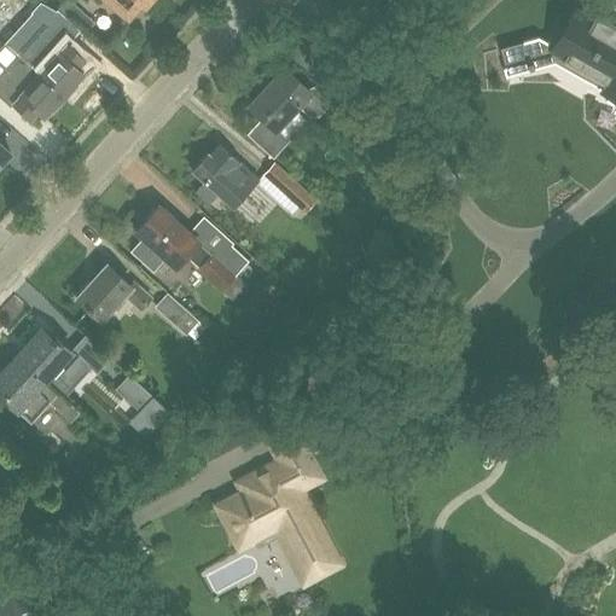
[(45,0),(34,0),(25,11),(50,33),(65,16),(45,0)]
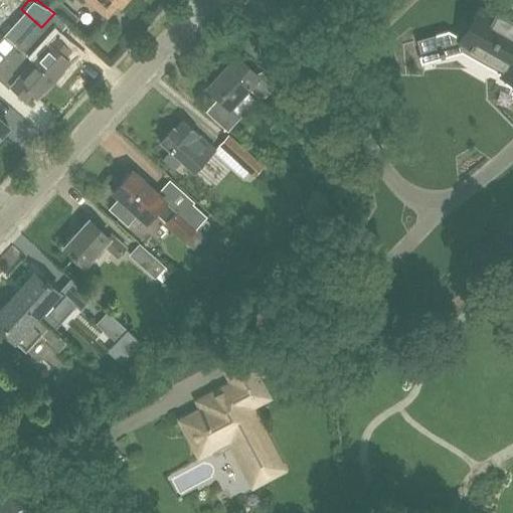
[(87,0),(109,19),(121,6),(123,8),(124,7),(124,6),(129,0),(87,0)]
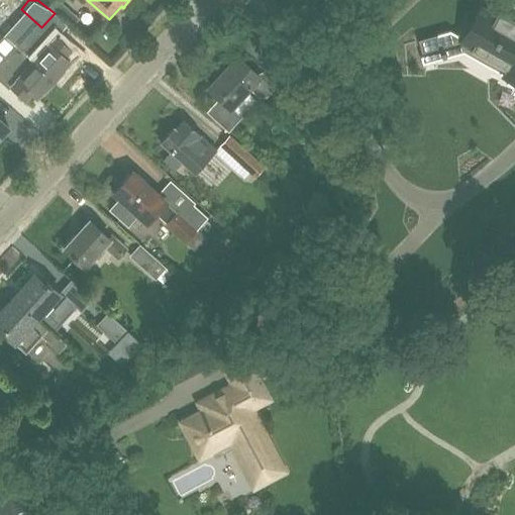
[(71,12),(59,1),(50,9),(63,20),(71,12)]
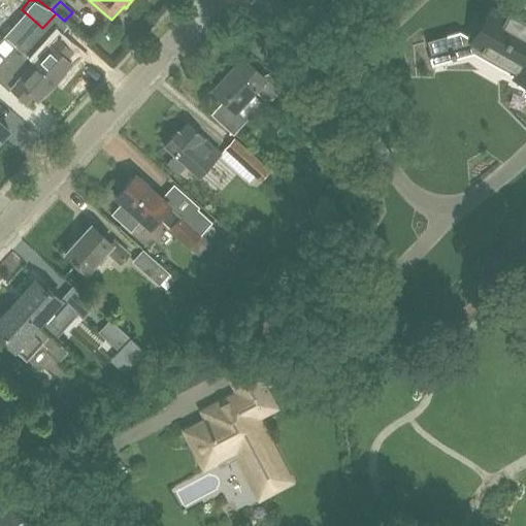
[(525,25),(511,17),(508,20),(493,11),(486,25),(479,21),(472,32),(480,35),(472,46),(518,72),(516,76),(515,77),(521,80),(525,84),(525,25)]
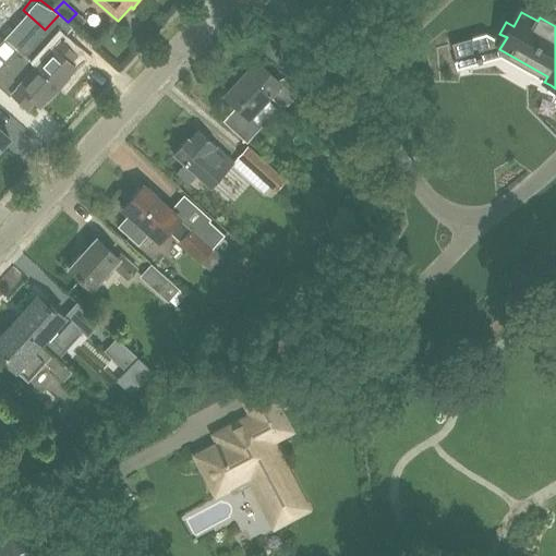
[(52,48),(36,67),(61,88),(72,76),(70,75),(77,68),(71,62),(79,55),(62,39),(64,37),(53,27),(43,39),(52,48)]
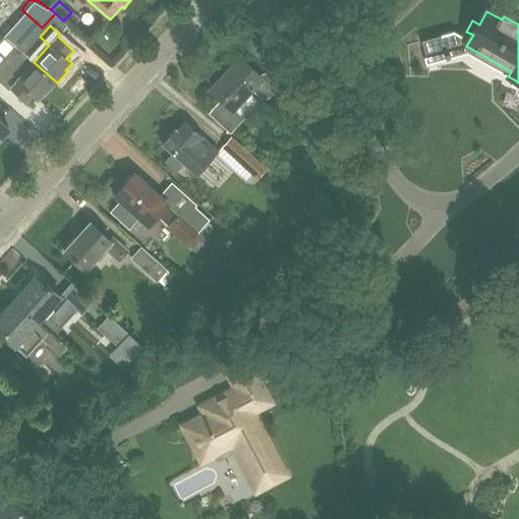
[(212,89),(224,100),(211,113),(233,132),(246,118),(236,109),(254,89),(265,98),(272,97),(280,88),(267,74),(262,76),(240,57),(212,89)]
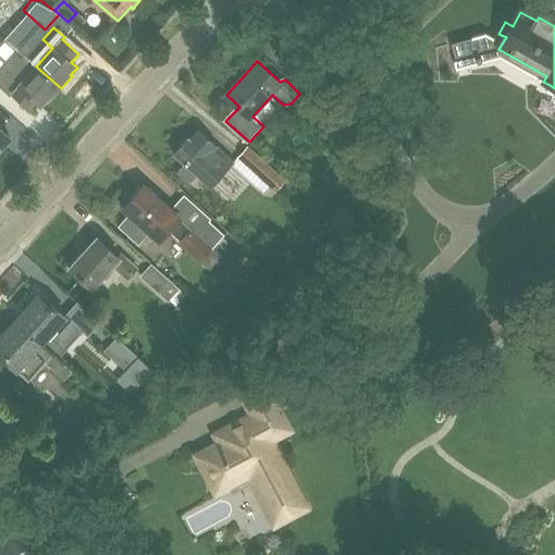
[(51,99),(61,88),(36,66),(21,84),(10,75),(0,86),(11,96),(13,94),(29,108),(36,100),(42,106),(50,97),(51,99)]
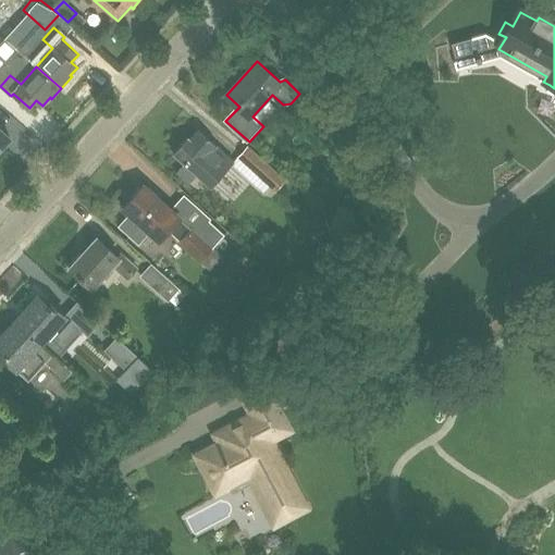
[(0,150),(11,139),(0,128),(0,150)]
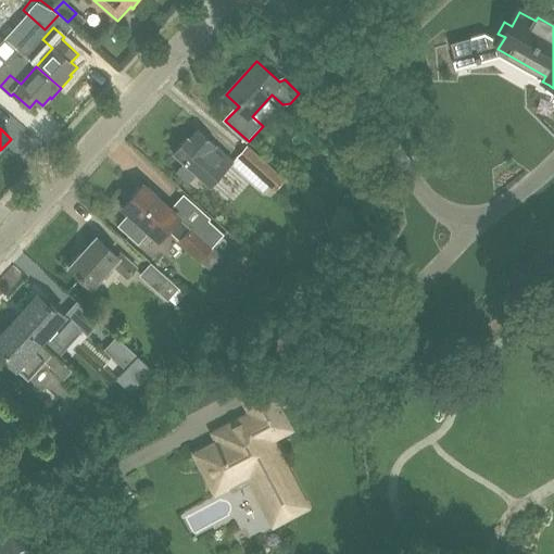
[(174,153),(186,164),(177,173),(189,184),(198,175),(210,186),(223,171),(225,173),(235,162),(217,146),(217,145),(201,129),(191,139),(188,137),(174,153)]
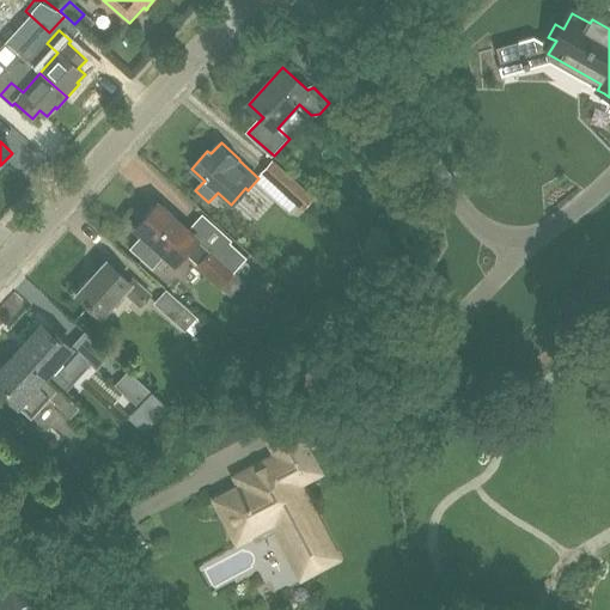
[(316,201),(274,162),(262,175),(297,207),(291,213),(299,219),(316,201)]
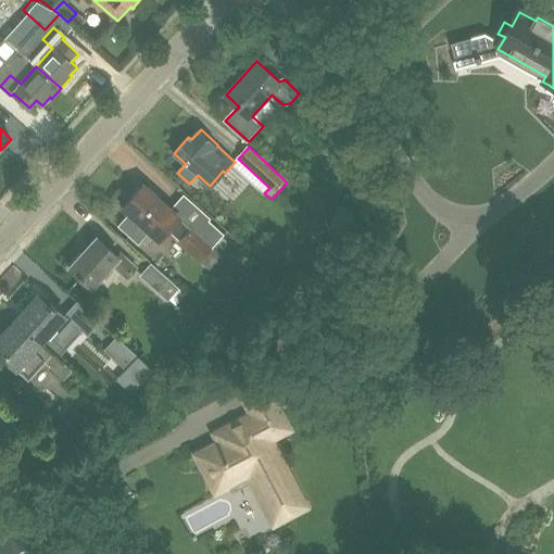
[(124,209),(130,215),(120,227),(139,244),(150,233),(160,241),(170,231),(181,241),(180,243),(201,262),(201,261),(212,269),(223,257),(213,248),(224,236),(203,216),(191,230),(171,211),(172,210),(145,185),(124,209)]
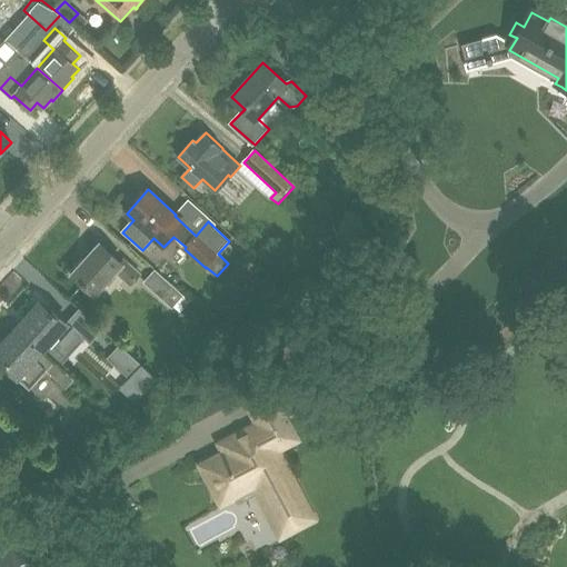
[(72,275),(96,296),(117,272),(131,286),(141,275),(125,260),(122,264),(100,244),(72,275)]
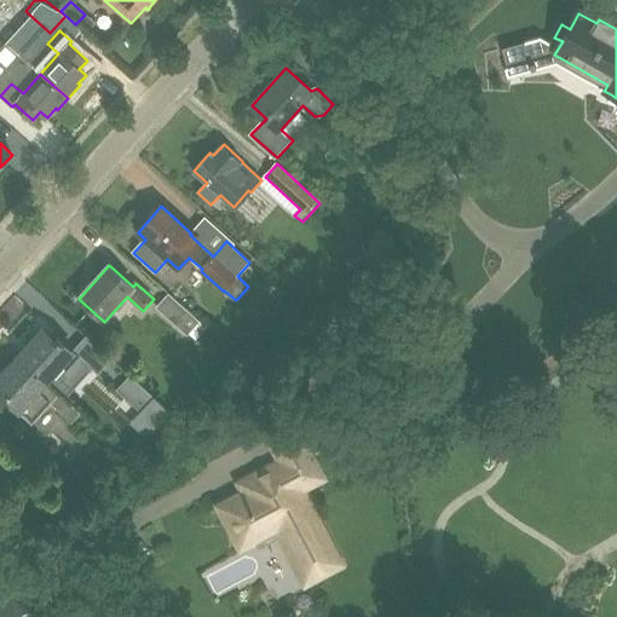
[(201,323),(169,295),(156,309),(188,336),(189,335),(197,342),(207,330),(200,324),(201,323)]
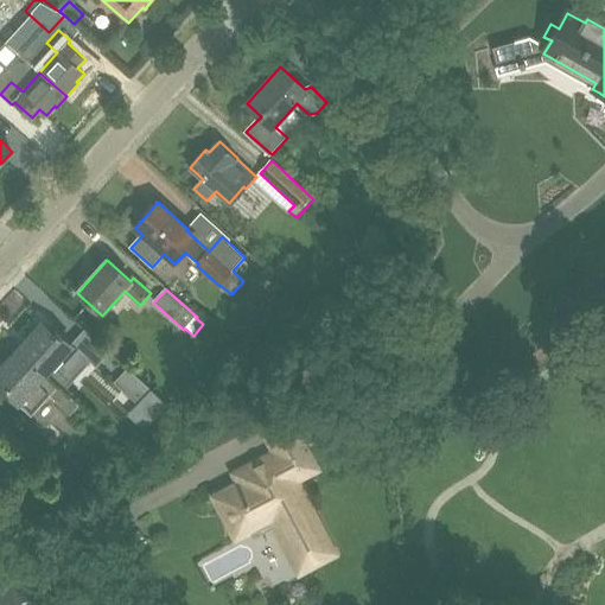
[(46,375),(72,346),(58,333),(56,336),(43,324),(19,350),(46,375)]
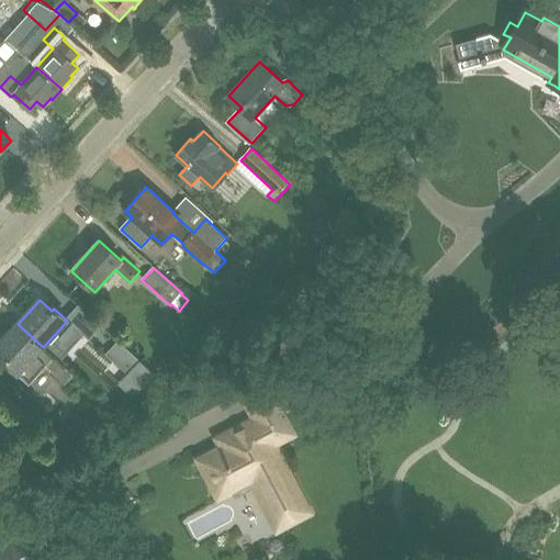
[(64,368),(65,368),(43,347),(18,324),(0,343),(0,354),(7,360),(4,362),(18,374),(19,373),(31,384),(46,368),(66,385),(74,377),(64,368)]
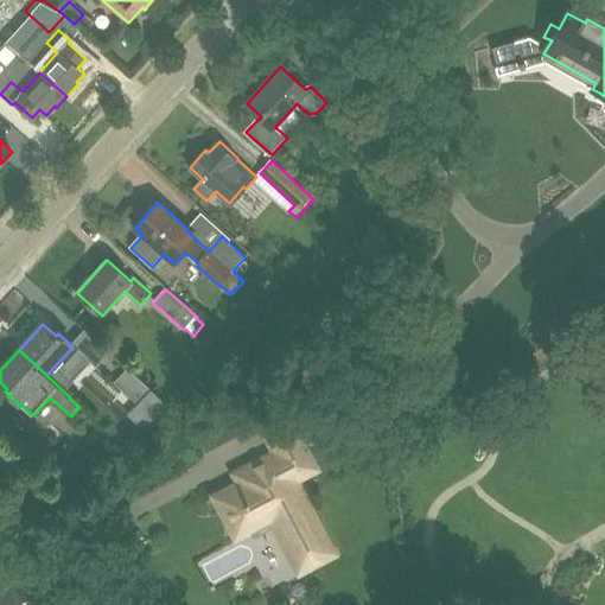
[(131,371),(116,386),(140,407),(153,393),(131,371)]
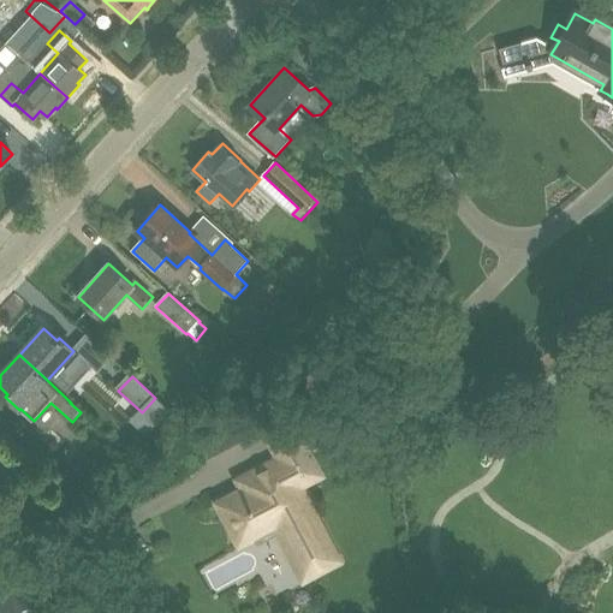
[(277,523),(305,579),(338,563),(301,491),(323,477),(296,424),(268,439),(280,463),(243,482),(249,494),(225,506),(243,541),(277,523)]
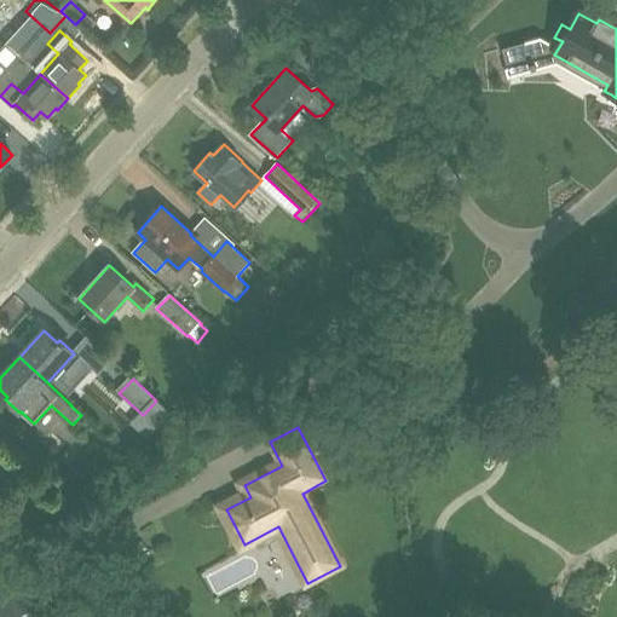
[(28,616),(22,601),(41,593),(29,565),(11,574),(0,577),(0,616),(34,616),(33,613),(28,616)]
